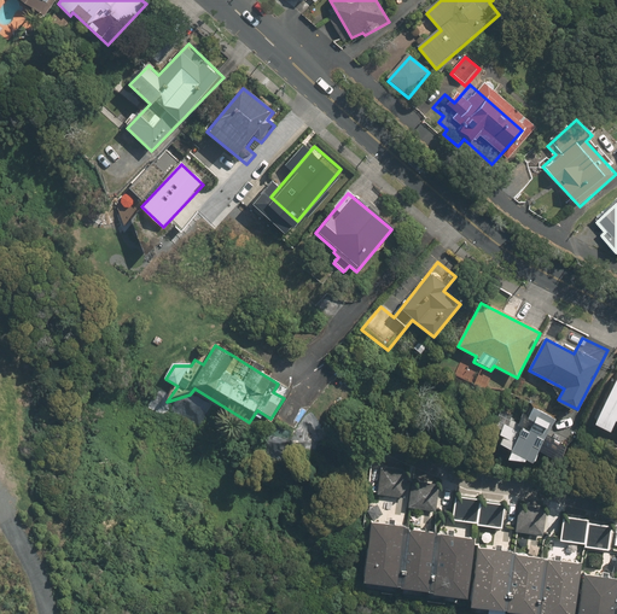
[(616,375),(593,422),(610,431),(616,419),(616,375)]
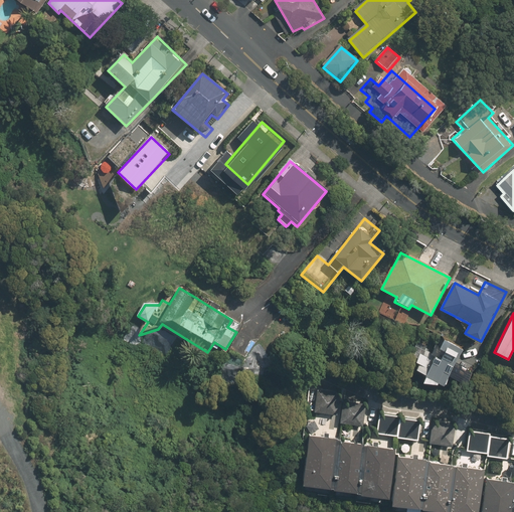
[(462,346),(442,338),(435,354),(423,349),(414,370),(425,375),(422,380),(443,388),(462,346)]
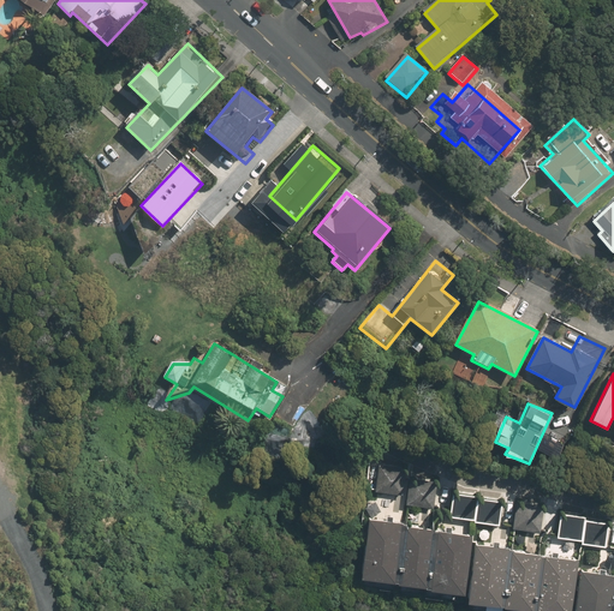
[(409,471),(381,467),(376,495),(404,498),(409,471)]
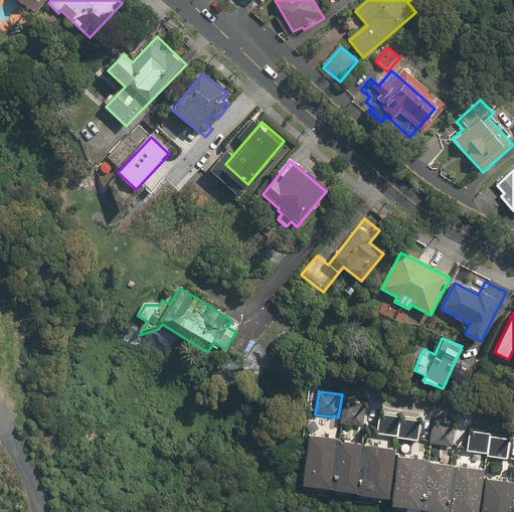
[(368,405),(345,401),(341,425),(364,429),(368,405)]
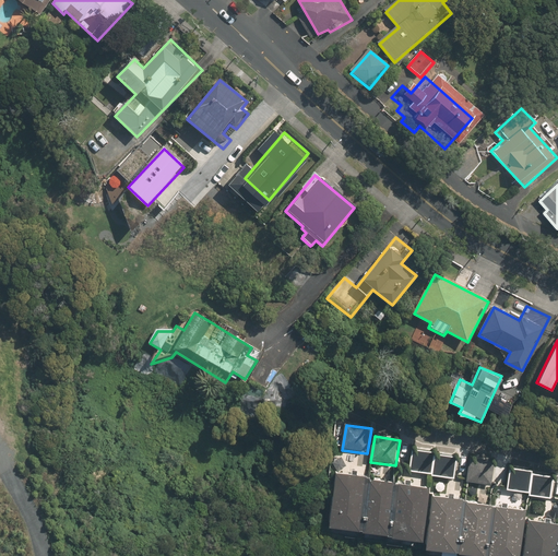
[(436,453),(413,449),(410,472),(431,476),(436,453)]
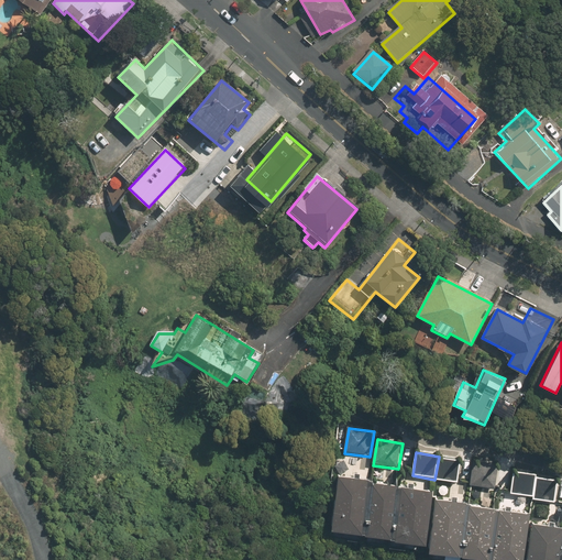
[(462,460),(439,457),(434,480),(458,483),(462,460)]
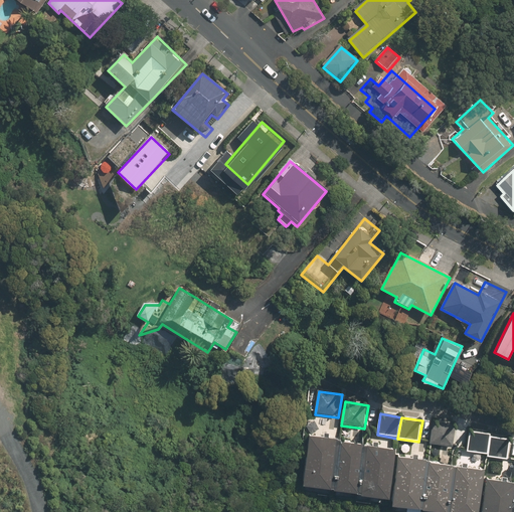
[(457,423),(434,420),(430,445),(454,448),(457,423)]
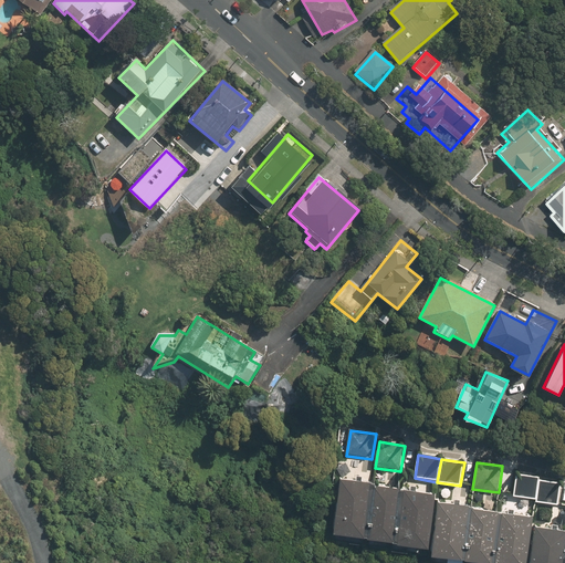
[(540,477),(516,473),(513,497),(536,501),(540,481),(540,477)]
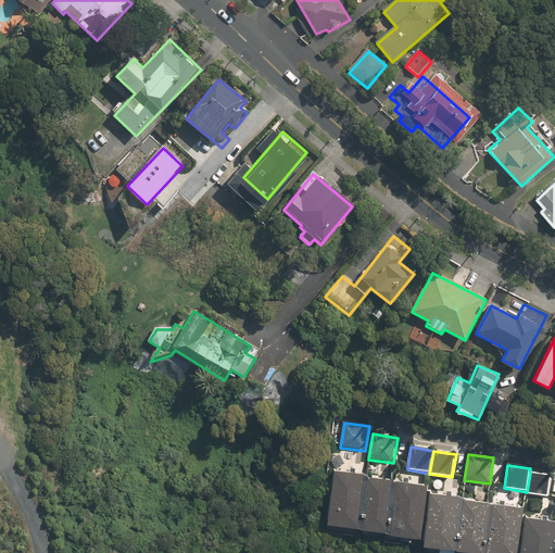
[(326,520),(355,525),(362,473),(333,468),(326,520)]
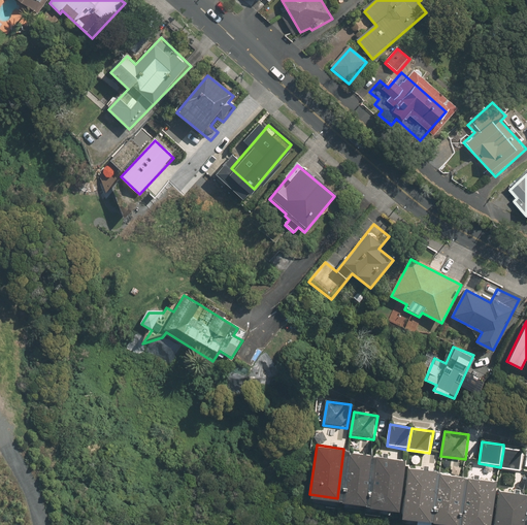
[(522,452),(503,449),(500,467),(500,469),(519,472),(522,452)]
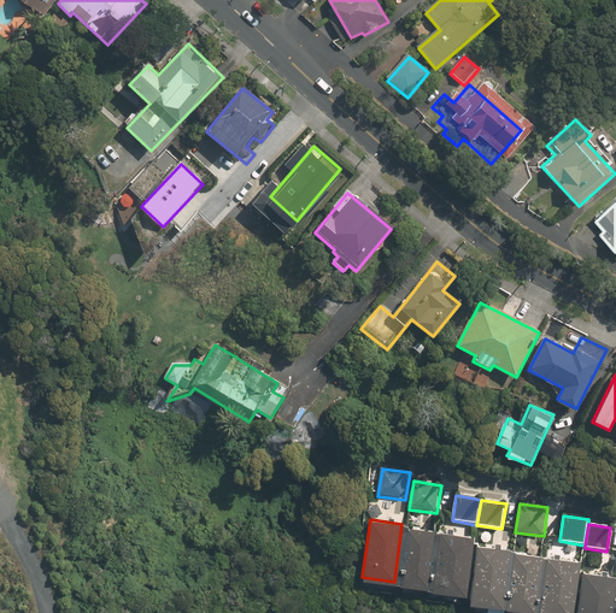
[(399,583),(426,588),(434,530),(406,526),(399,583)]
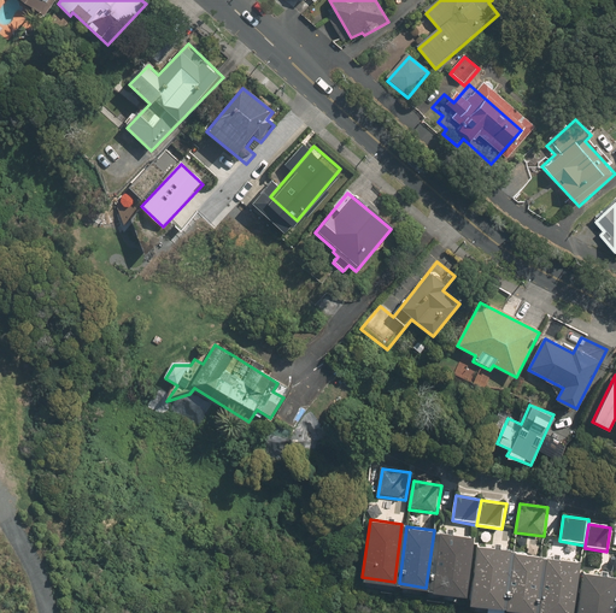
[(430,589),(463,594),(473,535),(439,530),(430,589)]
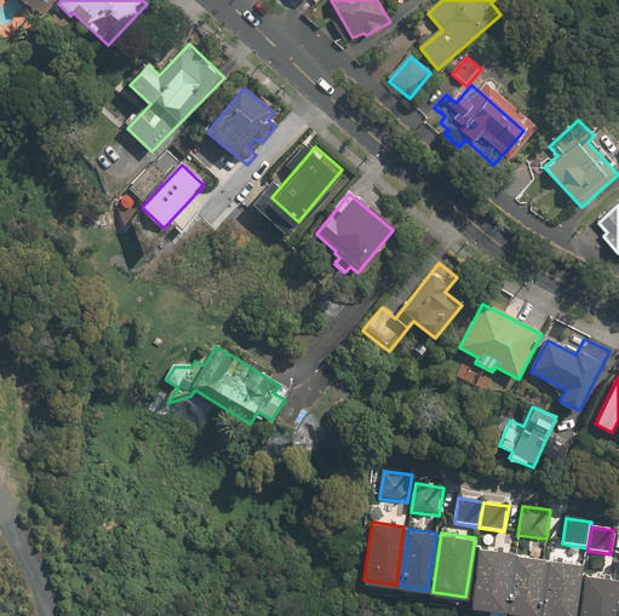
[(470,605),(504,610),(513,552),(479,547),(470,605)]
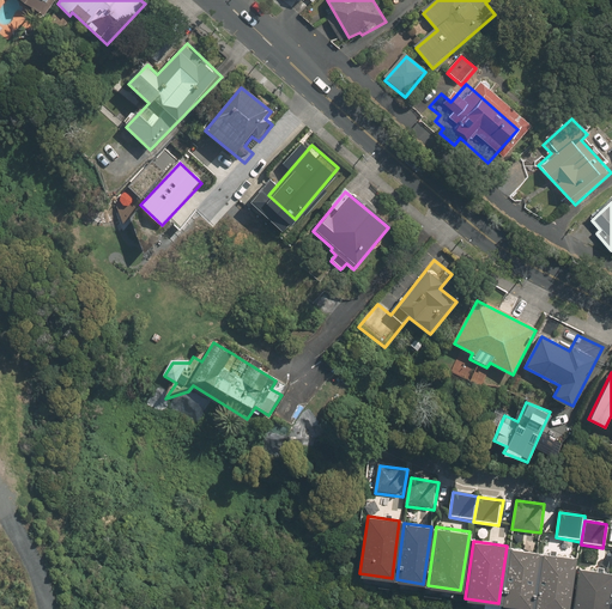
[(503,604),(525,608),(532,608),(540,552),(511,547),(503,604)]
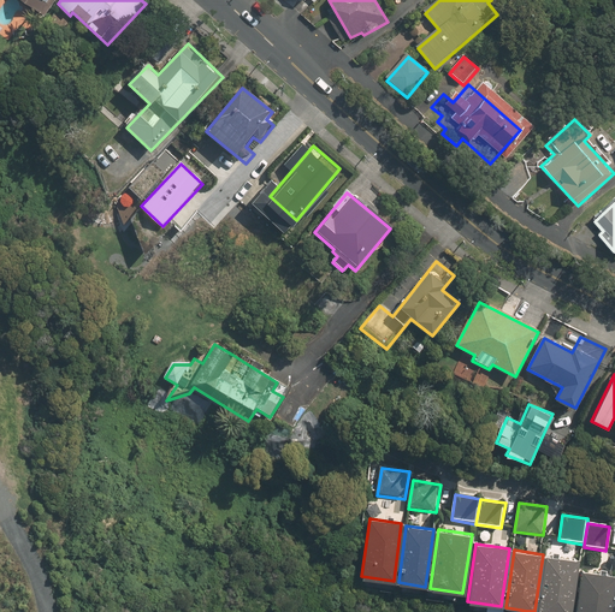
[(571,611),(579,560),(547,556),(538,611),(571,611)]
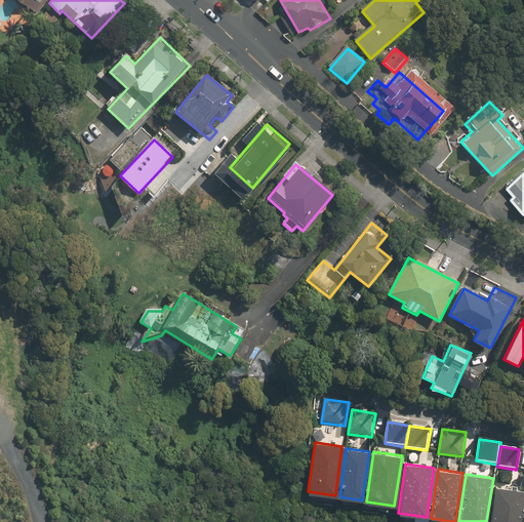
[(519,521),(523,497),(523,491),(495,487),(489,521),(519,521)]
